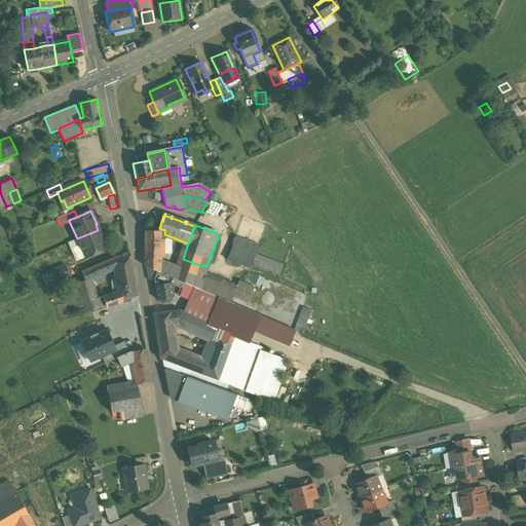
[(165,230),(159,228),(158,231),(161,231),(162,232),(161,239),(163,239),(167,235),(164,234),(165,230)]
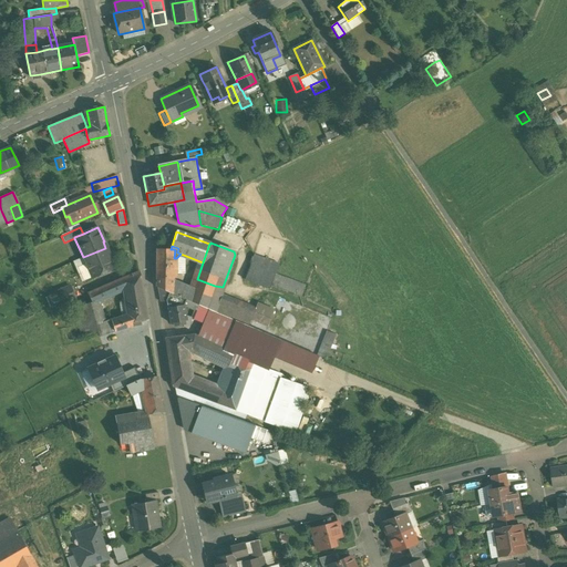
[(105,248),(83,257),(85,264),(92,278),(115,268),(110,254),(109,254),(105,248)]
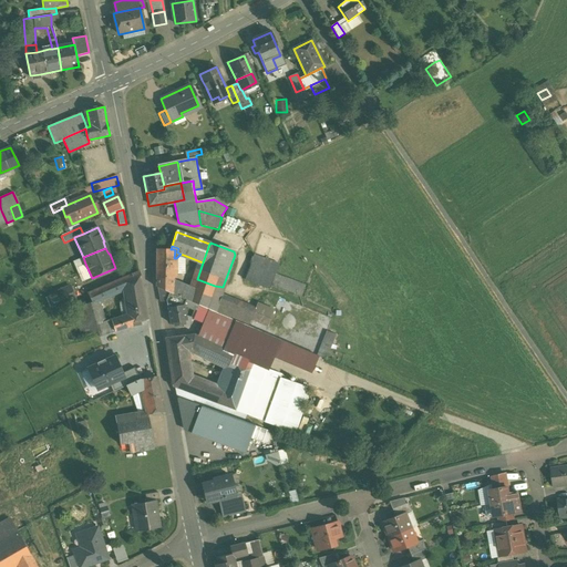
[(171,249),(156,249),(156,278),(173,278),(176,278),(176,258),(174,258),(175,250),(174,249),(171,249)]
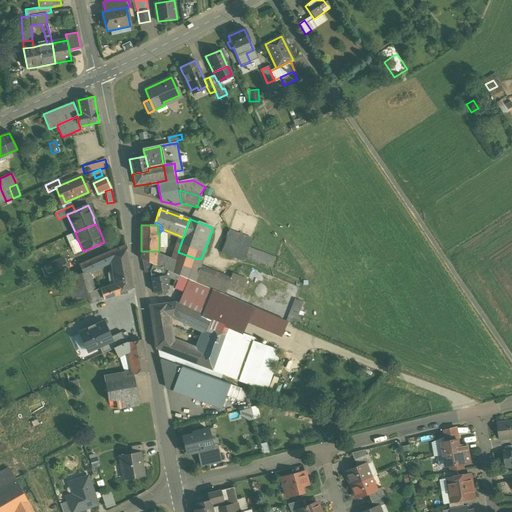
[(248,248),(251,239),(229,231),(226,239),(221,253),(229,256),(243,261),(244,258),(248,248)]
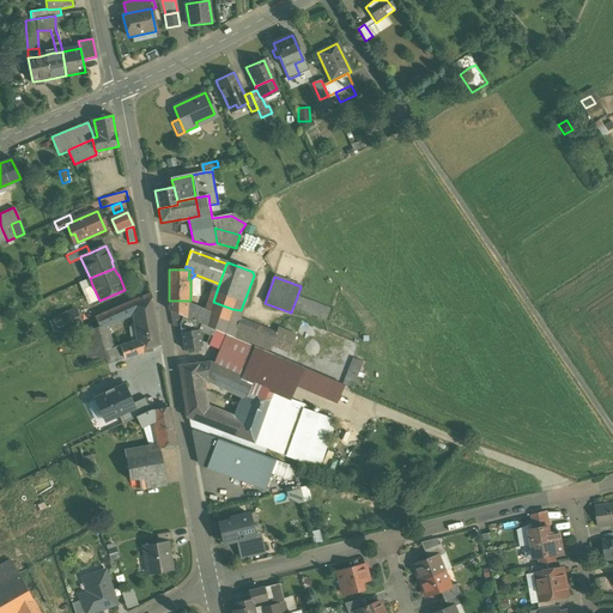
[(92,285),(84,289),(91,304),(99,301),(92,285)]
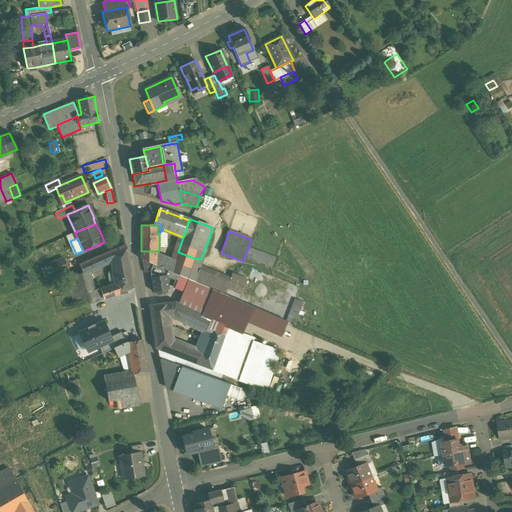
[(126,246),(79,265),(83,274),(89,272),(103,265),(112,258),(128,255),(126,246)]
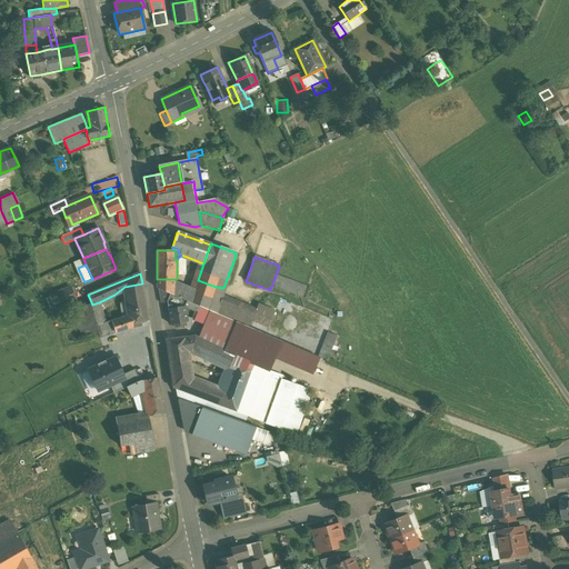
[(306,287),(276,276),(271,287),(302,298),(306,287)]
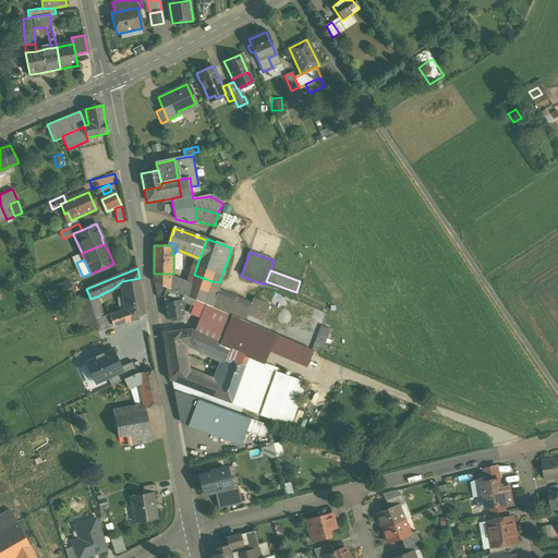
[(170,274),(154,274),(154,282),(155,283),(164,287),(164,282),(170,282),(170,274)]
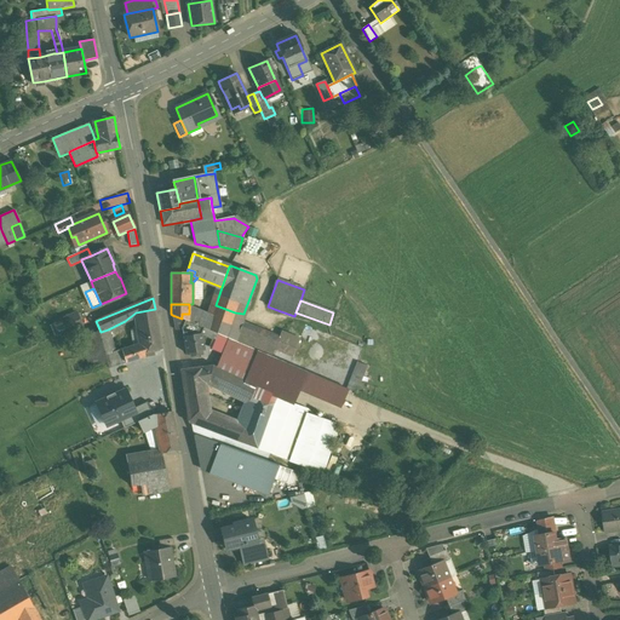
[(235,313),(216,305),(212,316),(207,329),(217,334),(225,338),(235,313)]
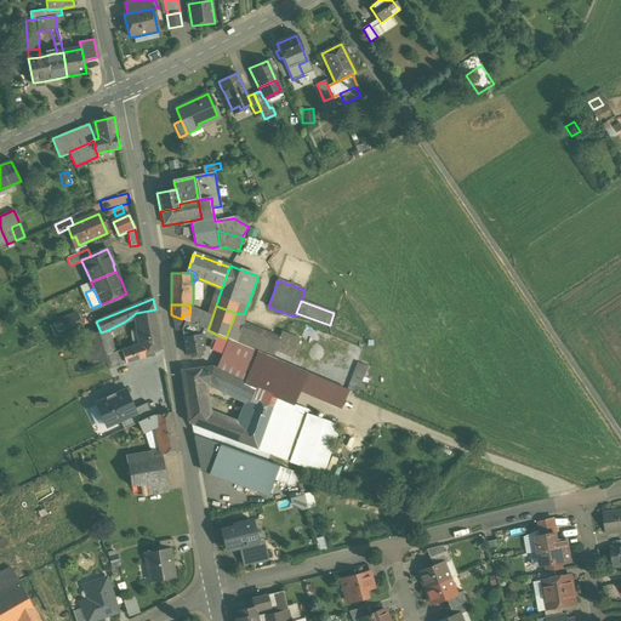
[(123,352),(121,353),(125,363),(143,358),(153,355),(153,352),(161,351),(155,309),(136,313),(138,331),(141,346),(134,348),(123,352)]
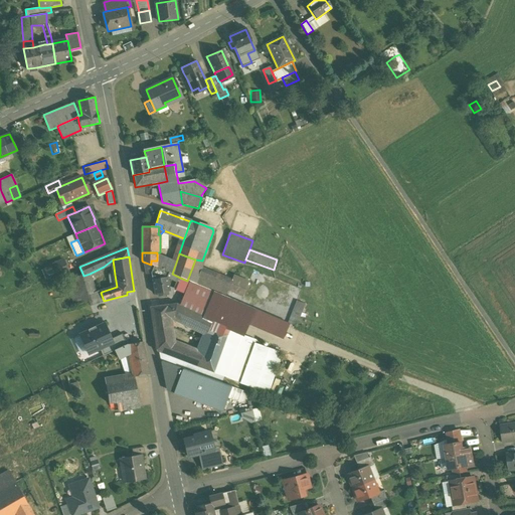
[(167,259),(157,261),(151,261),(151,265),(153,266),(163,271),(168,260),(167,259)]
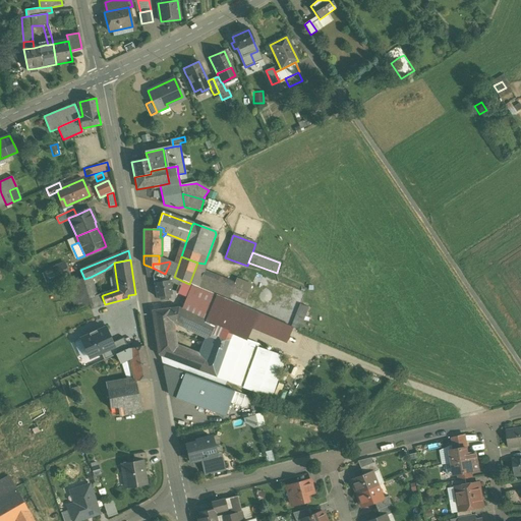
[(178,266),(170,263),(165,274),(171,276),(174,277),(178,266)]
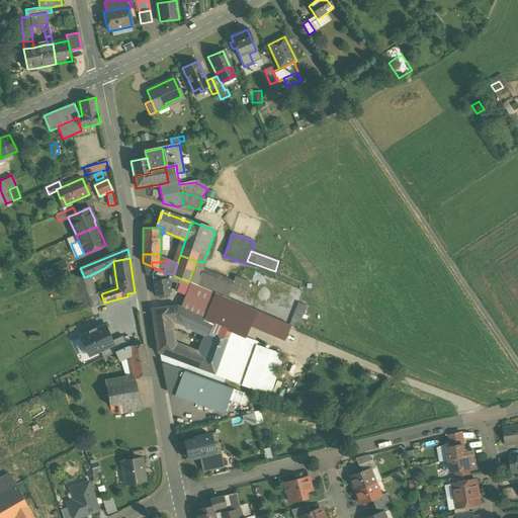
[(231,286),(199,273),(203,262),(196,261),(188,282),(225,297),(226,298),(229,292),(231,286)]
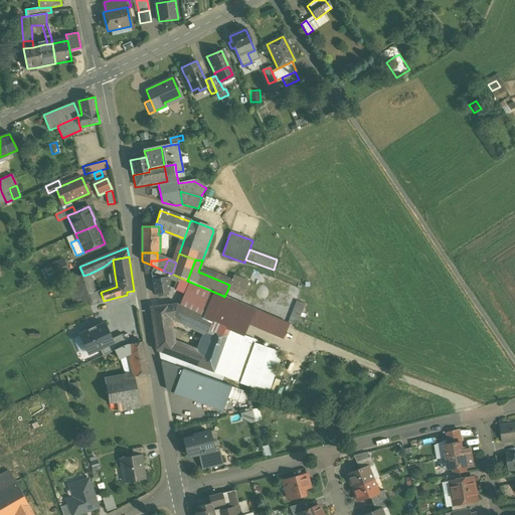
[(68,272),(63,261),(52,265),(52,266),(56,276),(56,277),(68,272)]
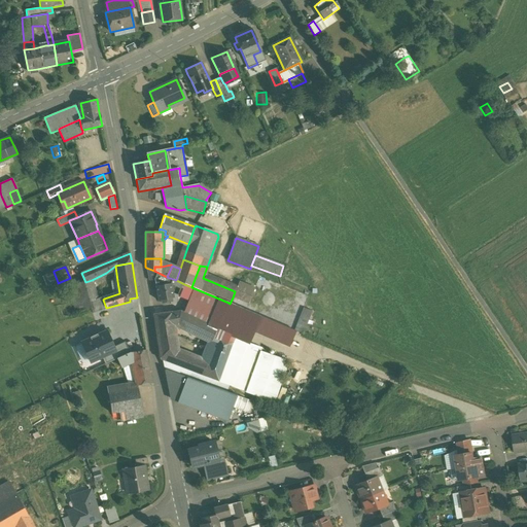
[(154,271),(146,268),(149,281),(154,280),(154,279),(156,272),(154,271)]
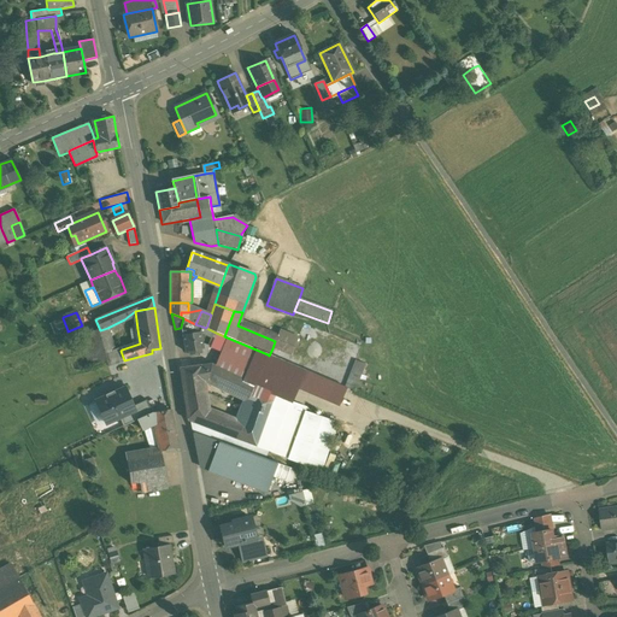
[(63,318),(52,323),(57,335),(68,330),(63,318)]
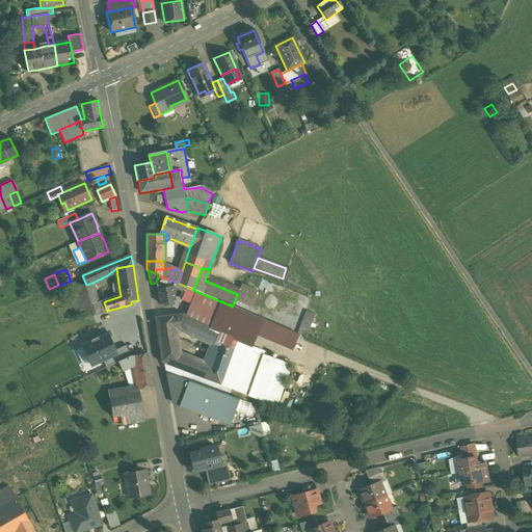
[(168,280),(158,274),(156,282),(156,283),(157,289),(171,287),(175,282),(168,280)]
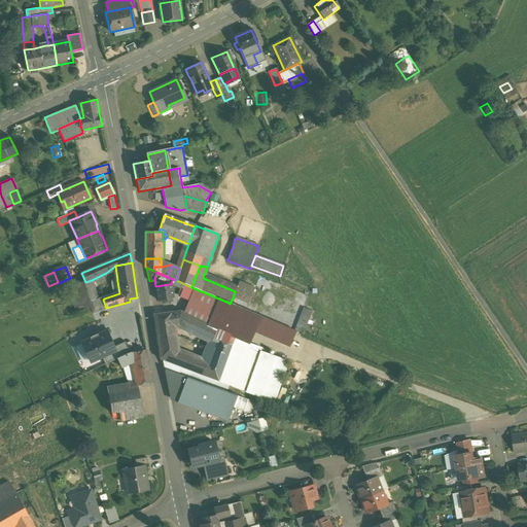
[(92,280),(85,282),(83,282),(90,302),(97,299),(92,280)]
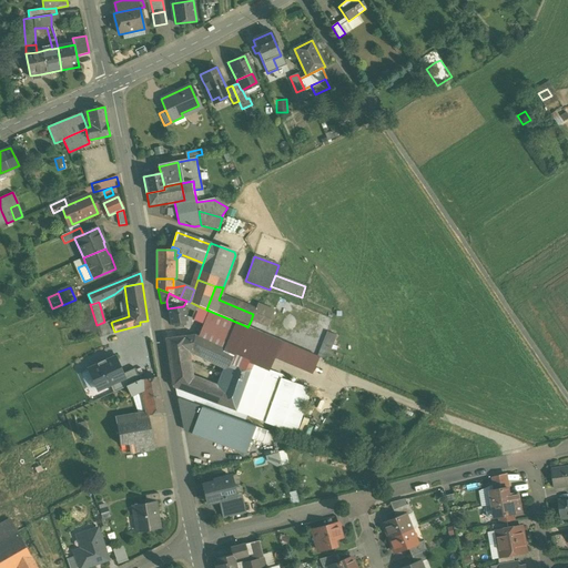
[(273,307),(260,302),(257,305),(272,312),(273,307)]
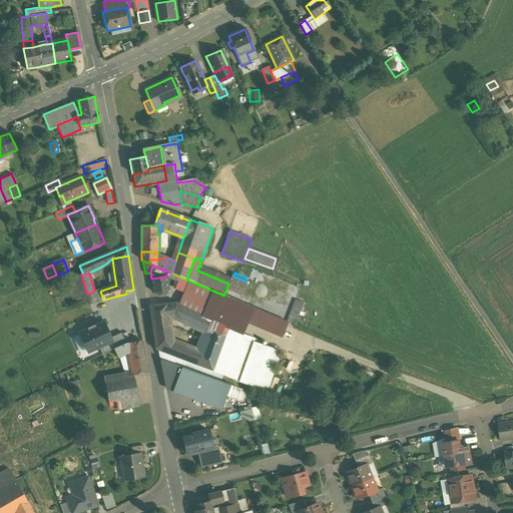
[(114,274),(108,275),(110,288),(116,286),(114,274)]
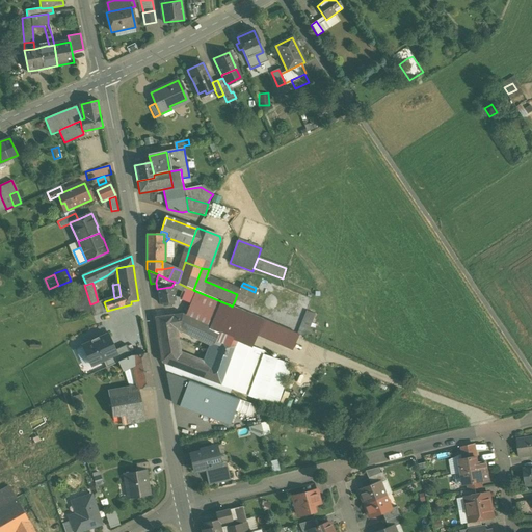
[(84,285),(70,289),(77,315),(81,314),(86,312),(91,311),(92,311),(90,304),(84,285)]
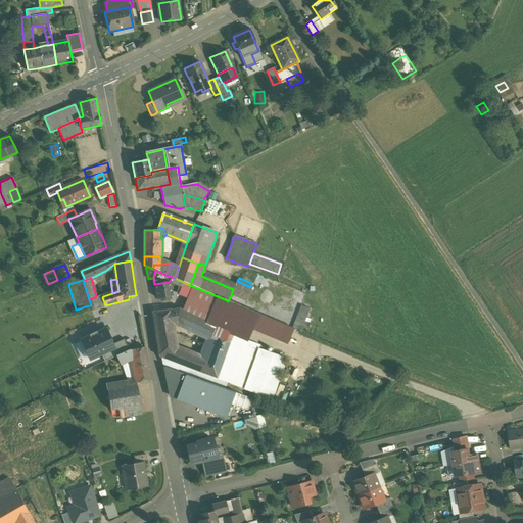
[(237,281),(233,289),(231,295),(246,301),(252,287),(250,287),(237,281)]
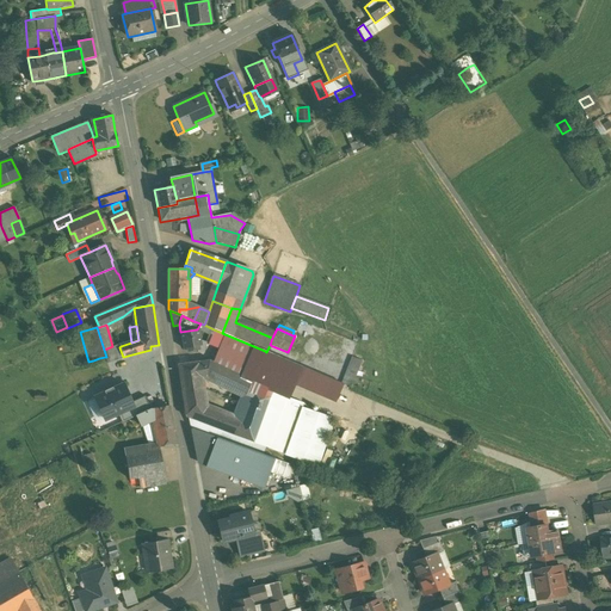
[(197,329),(180,332),(183,349),(191,347),(192,351),(199,350),(198,346),(201,346),(197,329)]
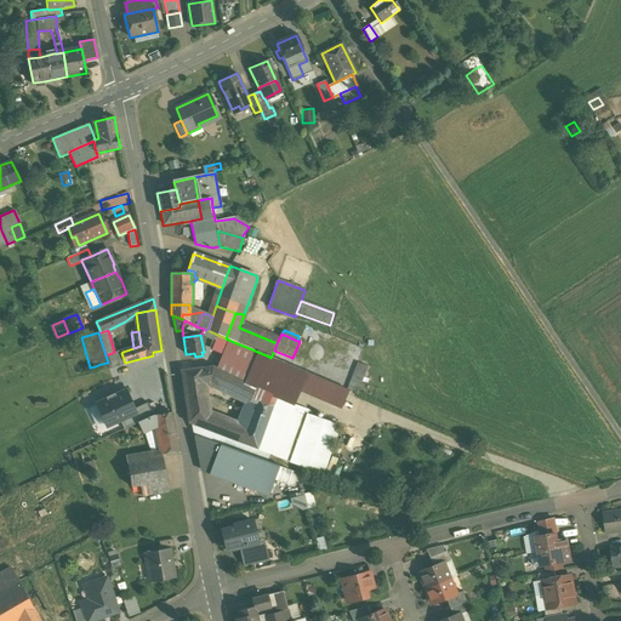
[(226,339),(217,335),(211,349),(222,354),(228,340),(226,339)]
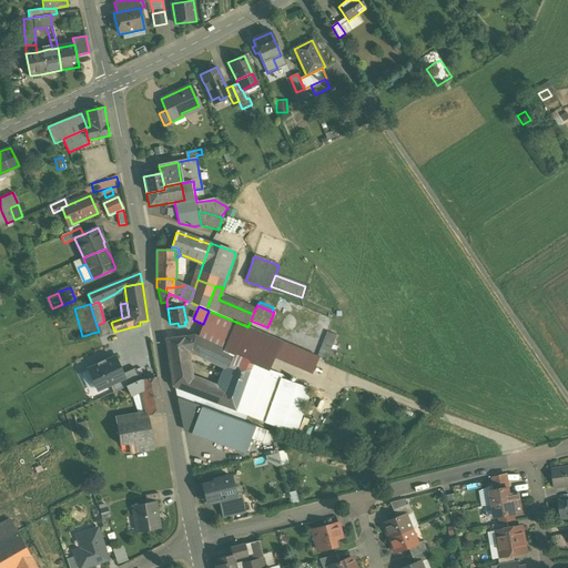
[(246,326),(209,311),(203,324),(196,337),(234,355),(246,326)]
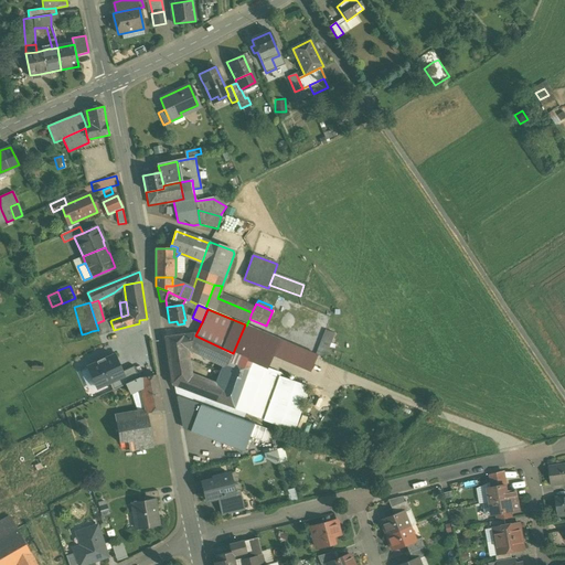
[(104,320),(96,323),(98,330),(97,330),(98,333),(98,336),(114,330),(110,321),(112,320),(110,318),(104,320)]
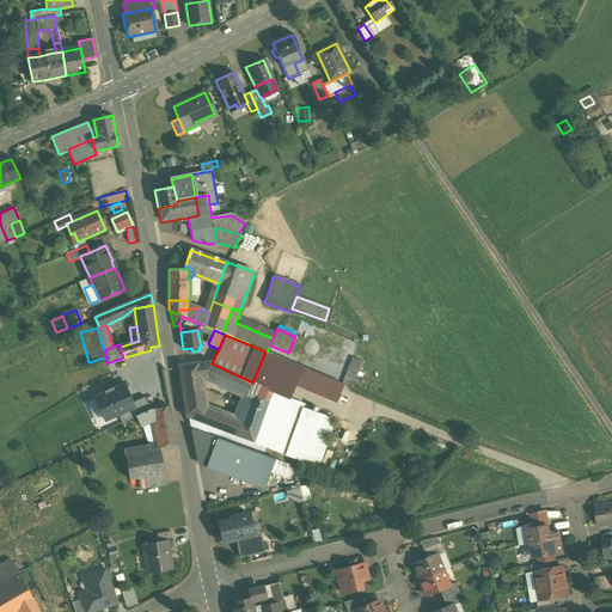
[(267,353),(265,352),(252,383),(249,389),(251,390),(268,397),(270,392),(287,398),(293,385),(300,367),(267,353)]
